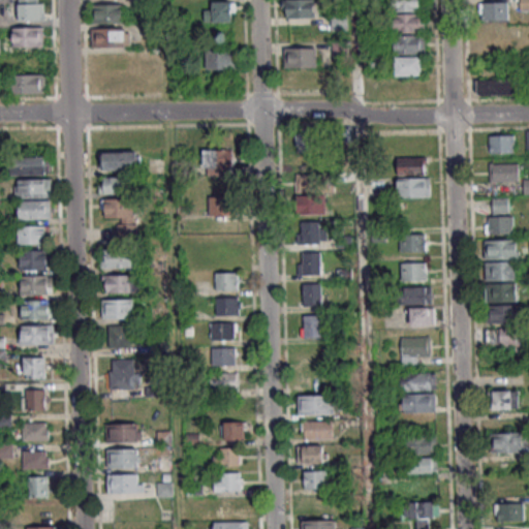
[(18,0),(19,20),(44,20),(43,0),(18,0)]
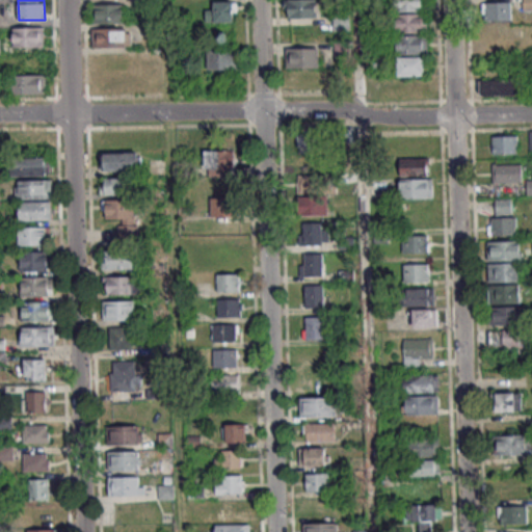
[(316,0),(286,0),(286,17),(316,17),(316,0)]
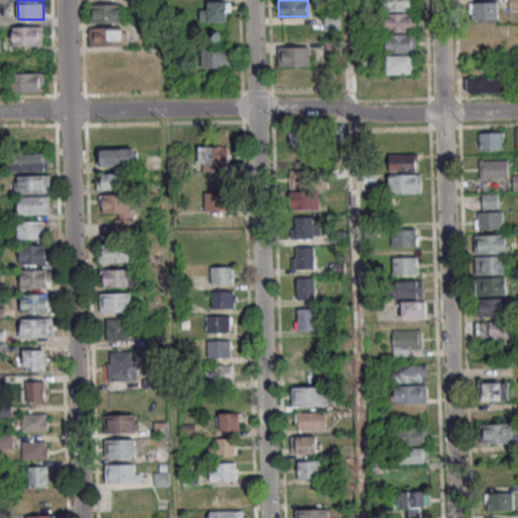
[(384,0),(409,0),(410,12),(385,13),(384,0)]
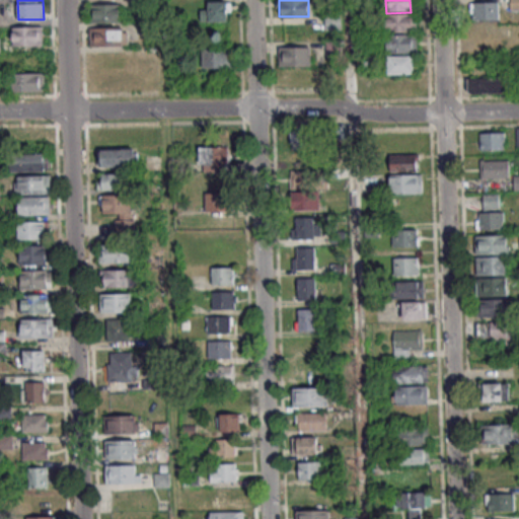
[(202,20),(229,20),(229,1),(209,1),(209,11),(202,11),(202,20)]
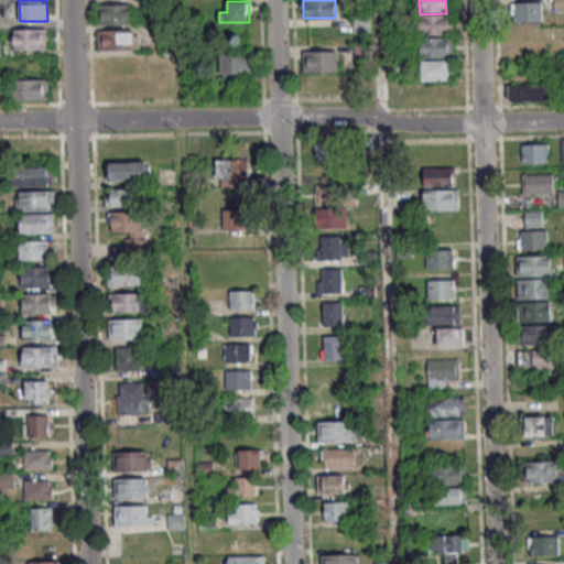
[(513,3),(540,3),(541,23),(514,23),(513,3)]
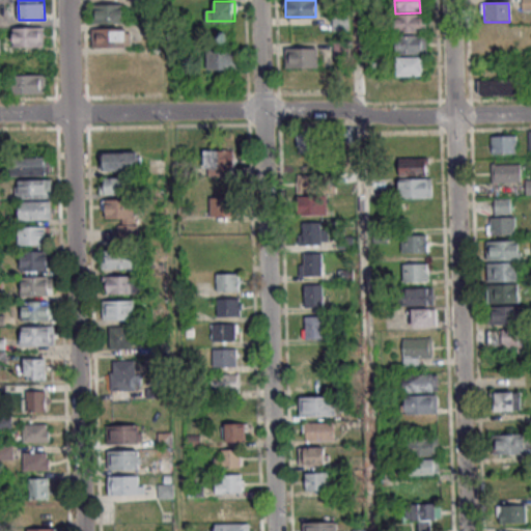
[(91,22),(126,22),(126,4),(91,4),(91,22)]
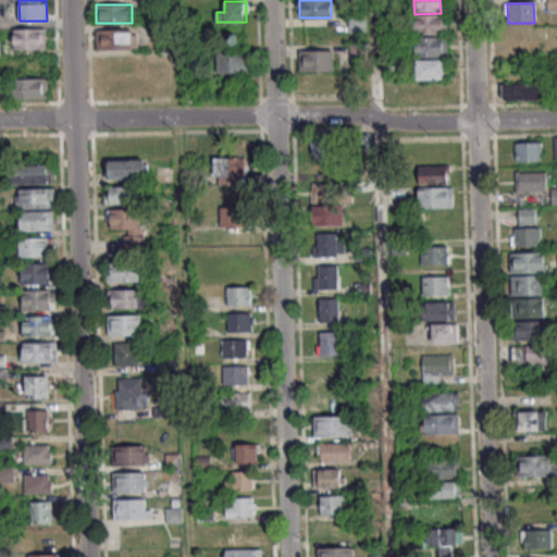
[(415,16),(441,16),(441,36),(415,36),(415,16)]
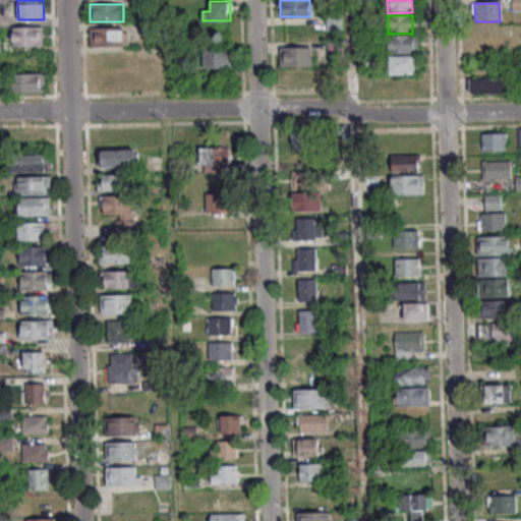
[(44,26),(13,26),(13,46),(44,46),(44,26)]
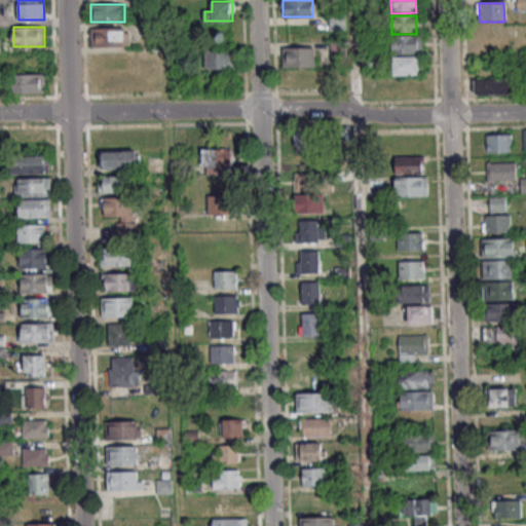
[(129,46),(129,28),(91,28),(91,46),(129,46)]
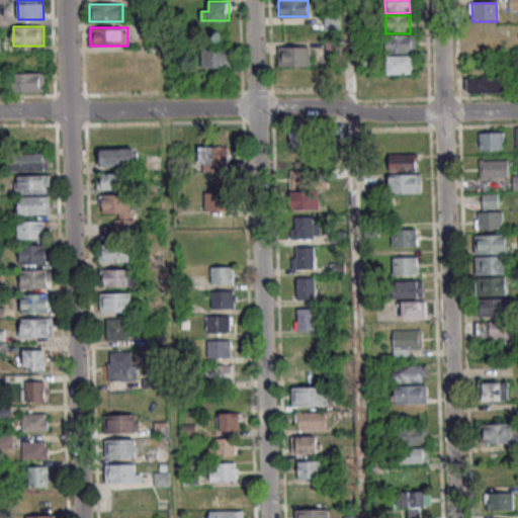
[(505,49),(505,32),(467,32),(467,49),(505,49)]
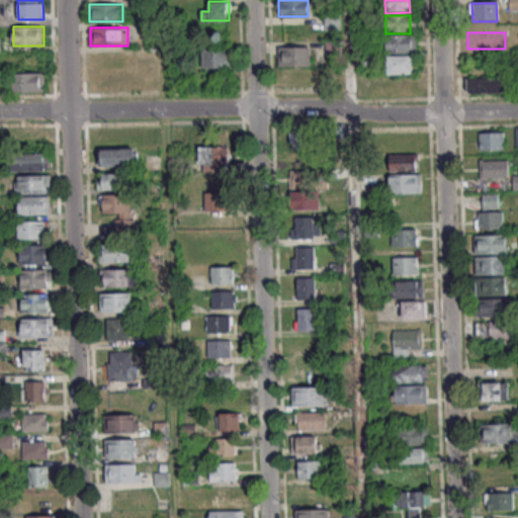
[(385,36),(410,35),(411,54),(386,55),(385,36)]
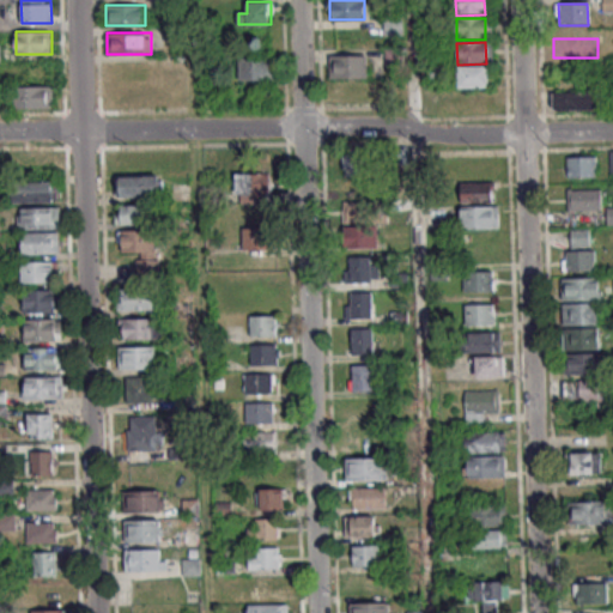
[(331,77),(368,77),(368,55),(331,55),(331,77)]
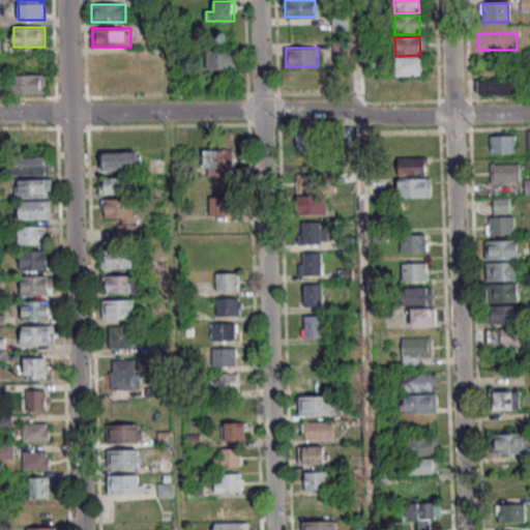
[(236,49),(206,49),(206,68),(236,68),(236,49)]
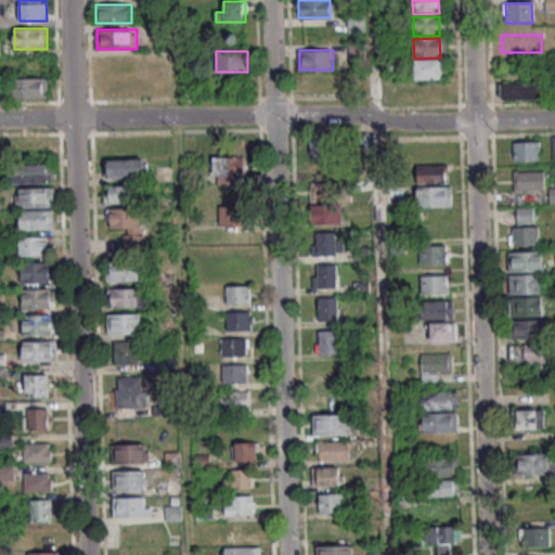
[(414,63),(440,62),(440,81),(414,82),(414,63)]
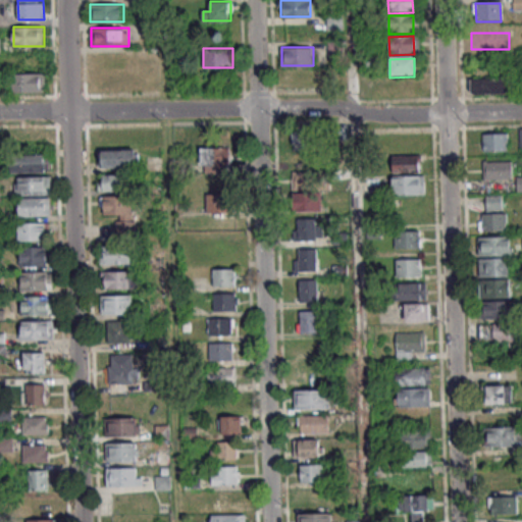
[(11,91),(45,91),(45,72),(11,72),(11,91)]
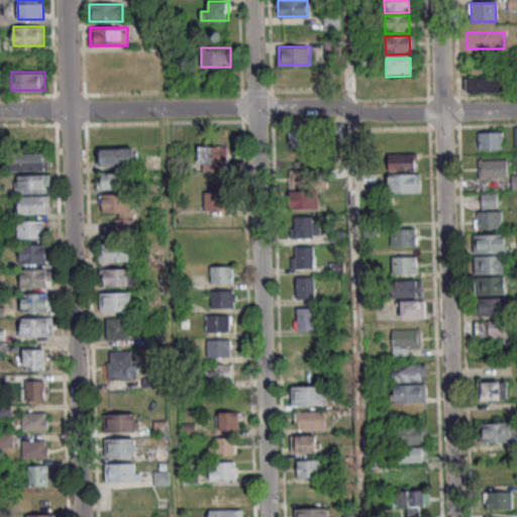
[(503,93),(503,78),(467,78),(467,93),(503,93)]
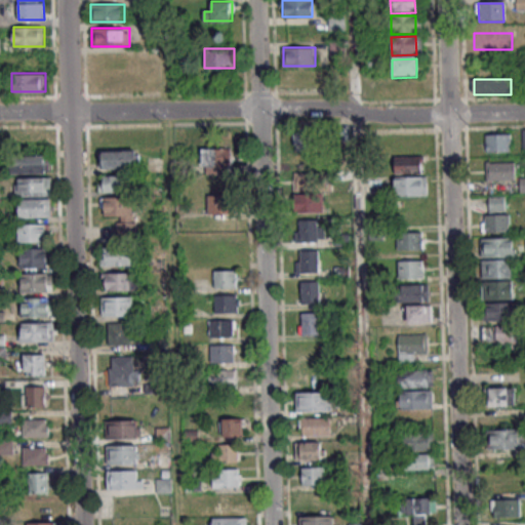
[(319,127),(294,127),(294,150),(319,150),(319,127)]
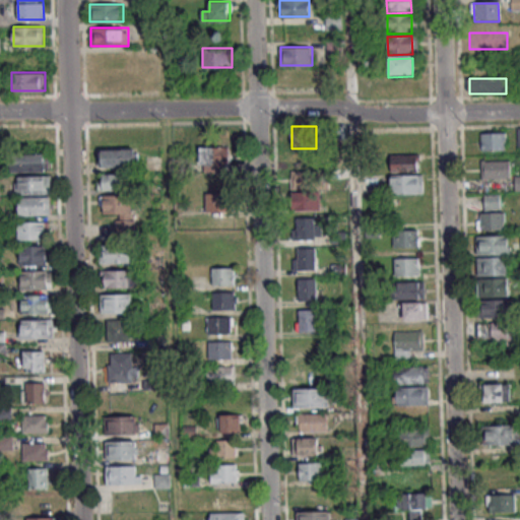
[(506,149),(506,132),(478,132),(478,149),(506,149)]
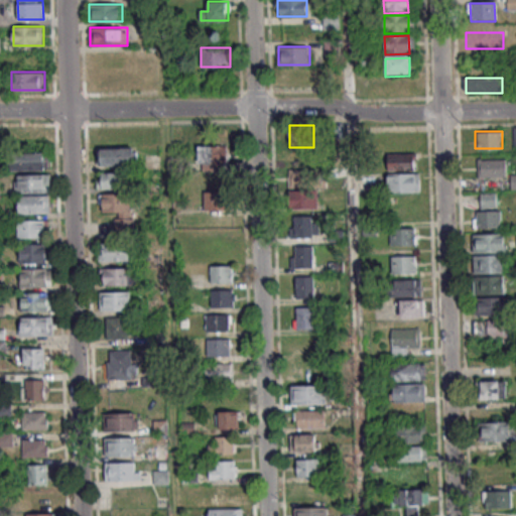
[(227,145),(198,145),(198,163),(227,163),(227,145)]
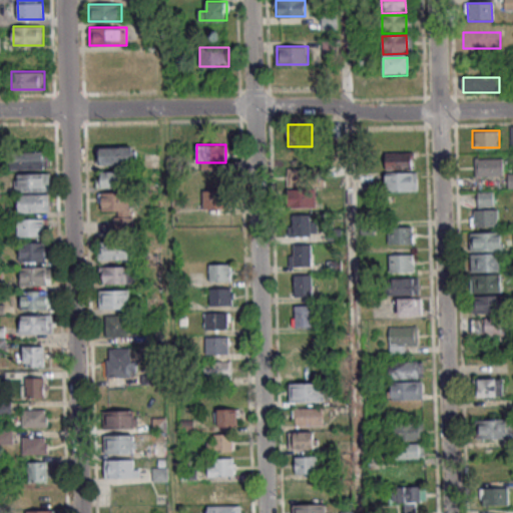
[(136,146),(100,146),(100,164),(136,164),(136,146)]
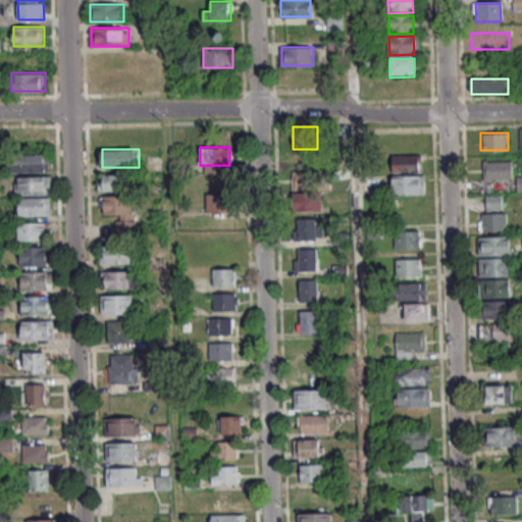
[(11,172),(49,172),(49,155),(11,155),(11,172)]
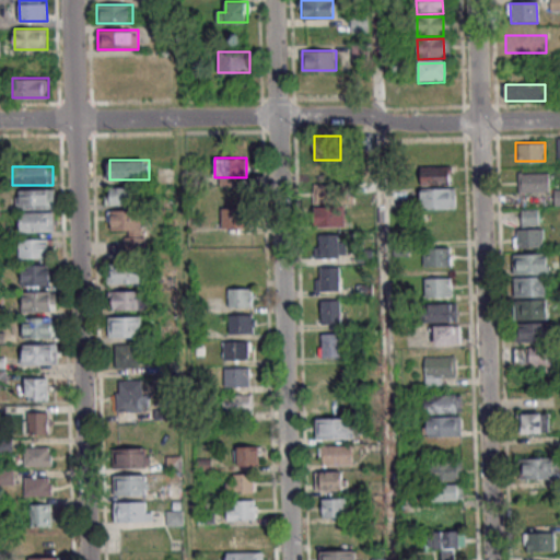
[(421,166),(421,185),(450,185),(450,166),(421,166)]
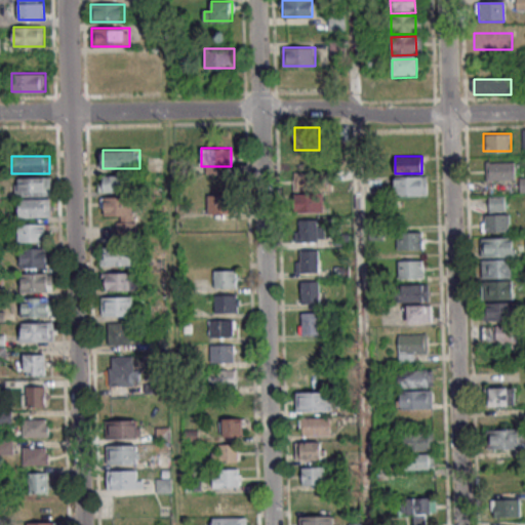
[(484,164),(513,163),(514,182),(485,182),(484,164)]
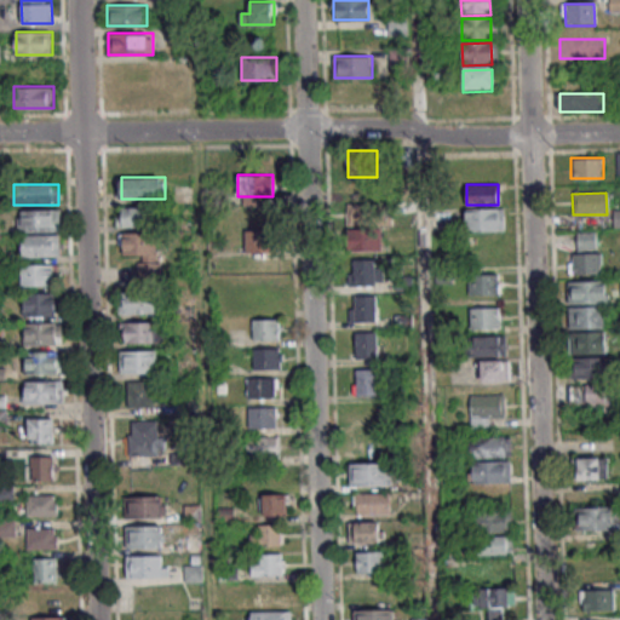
[(373,224),(373,204),(348,204),(348,224),(373,224)]
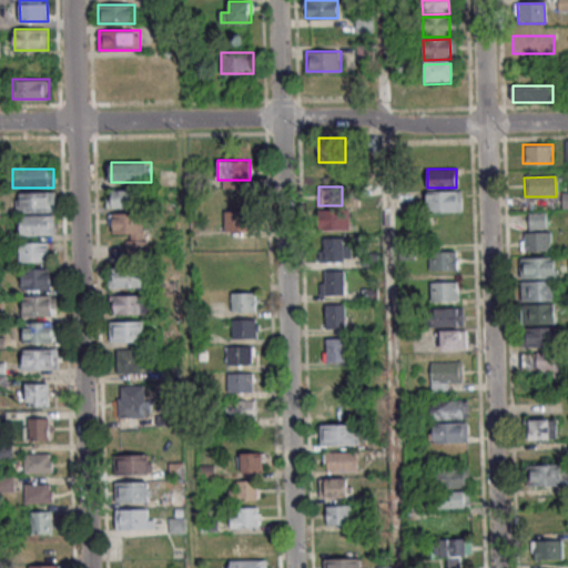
[(134,206),(133,189),(110,190),(110,208),(134,206)]
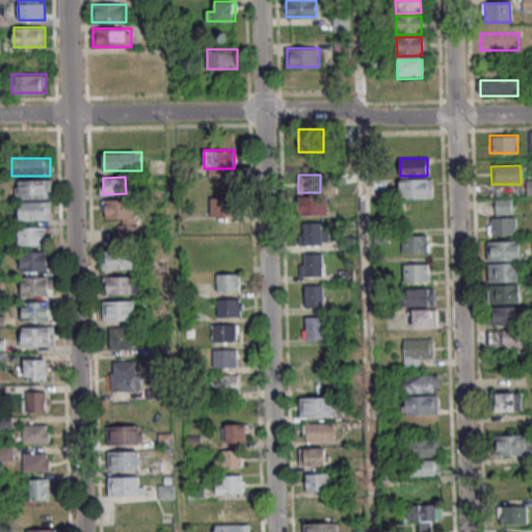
[(433,198),(432,179),(400,179),(400,198),(433,198)]
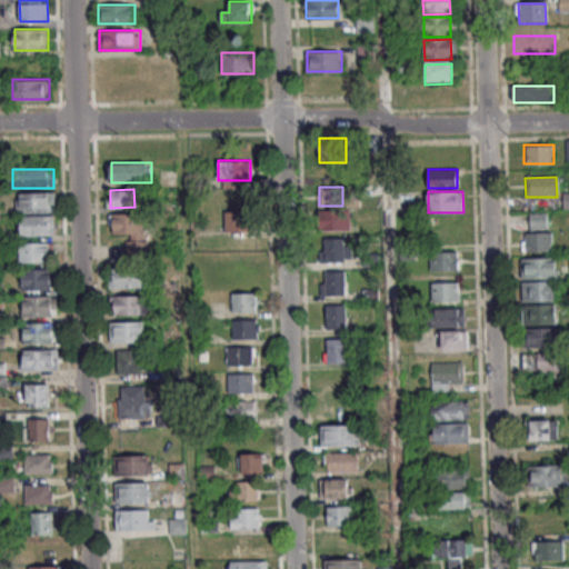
[(55,192),(17,192),(17,212),(55,212),(55,192)]
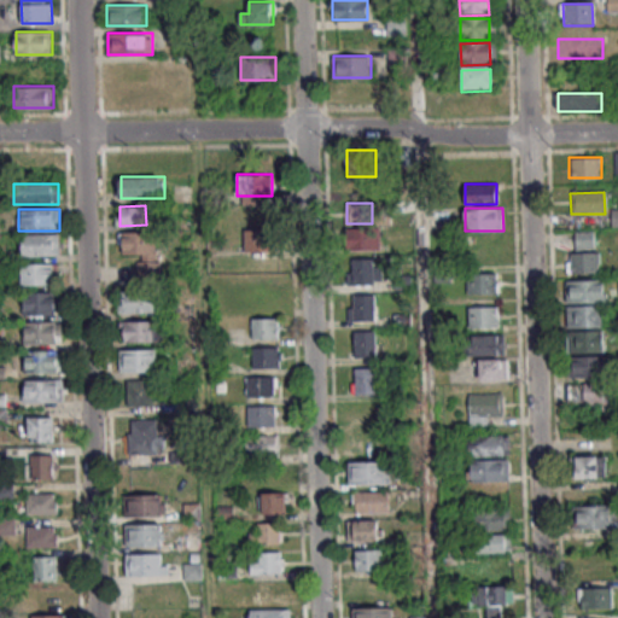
[(380,227),(348,227),(348,249),(380,249),(380,227)]
